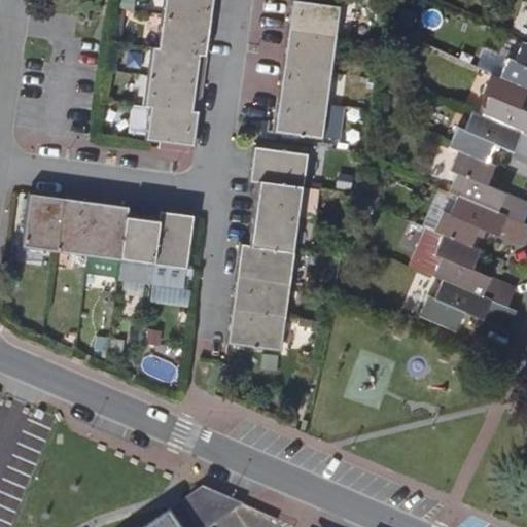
[(210,22),(213,0),(165,0),(164,15),(210,22)]
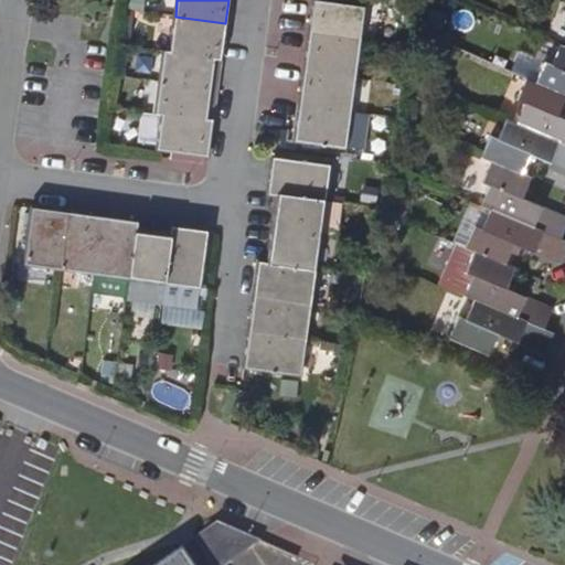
[(313,0),(309,34),(360,42),(364,7),(313,0)]
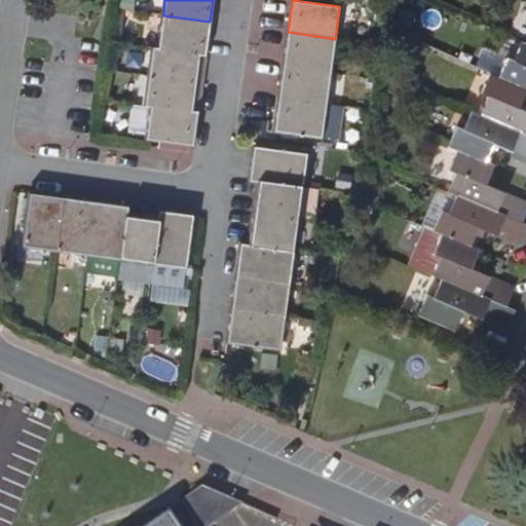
[(159,48),(205,53),(210,22),(163,15),(159,48)]
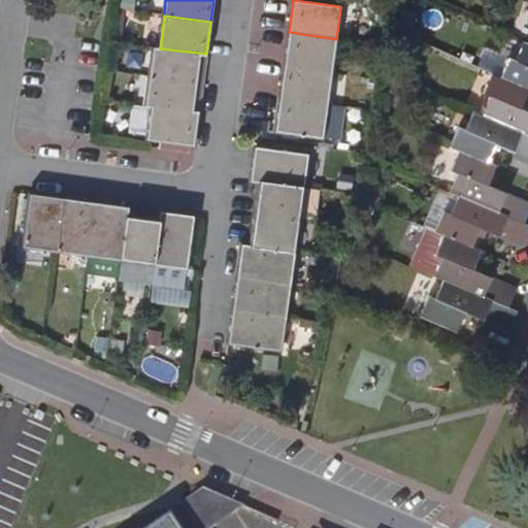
[(289,32),(285,65),(332,70),(336,39),(289,32)]
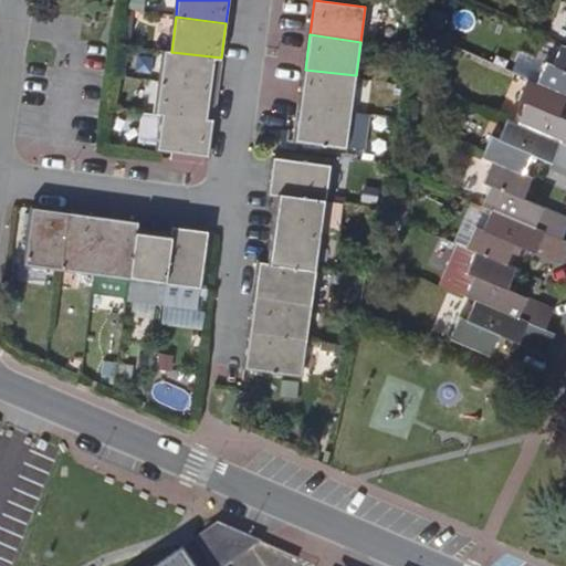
[(565,45),(562,44),(554,64),(546,61),(537,82),(565,94),(565,45)]
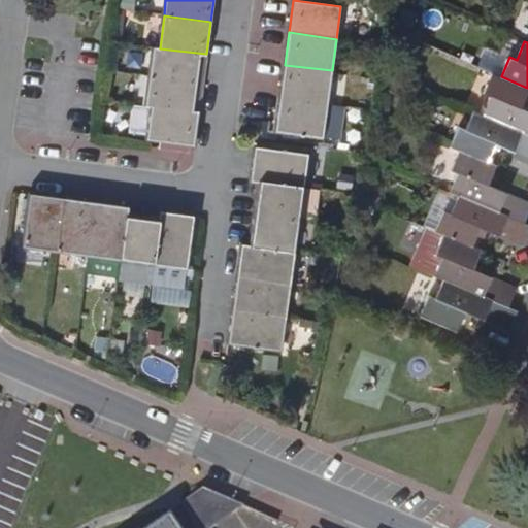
[(202,83),(206,54),(160,48),(153,46),(149,75),(202,83)]
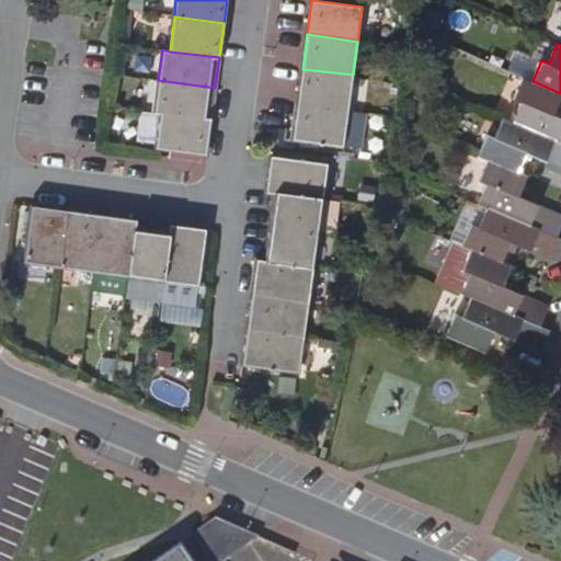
[(353,75),(302,69),(298,103),(347,110),(353,75)]
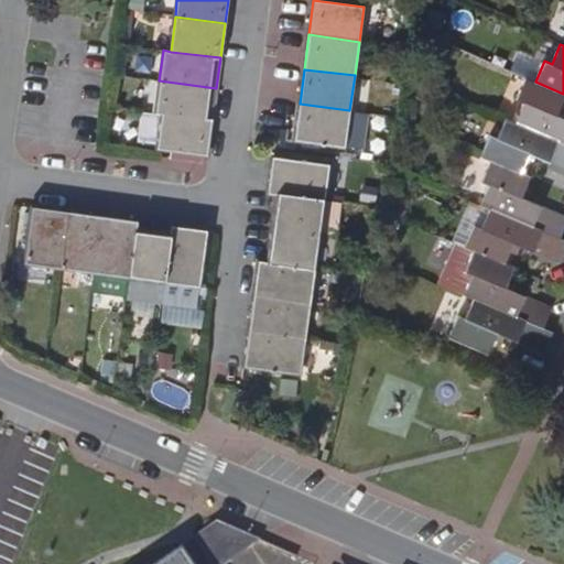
[(563,97),(563,94),(535,82),(525,77),(517,99),(524,102),(516,121),(563,142),(563,118),(556,115),(563,97)]
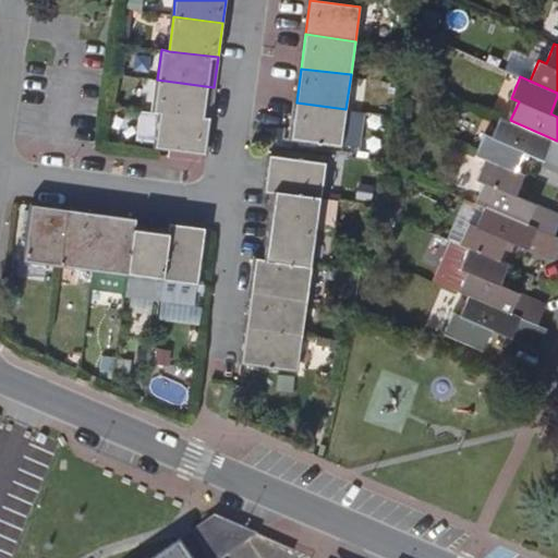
[(154,109),(160,110),(210,117),(214,87),(157,80),(154,109)]
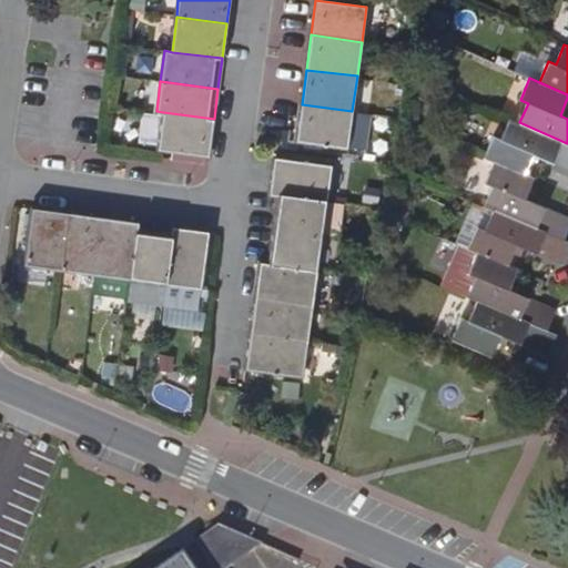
[(302,104),(297,139),(347,145),(352,111),(302,104)]
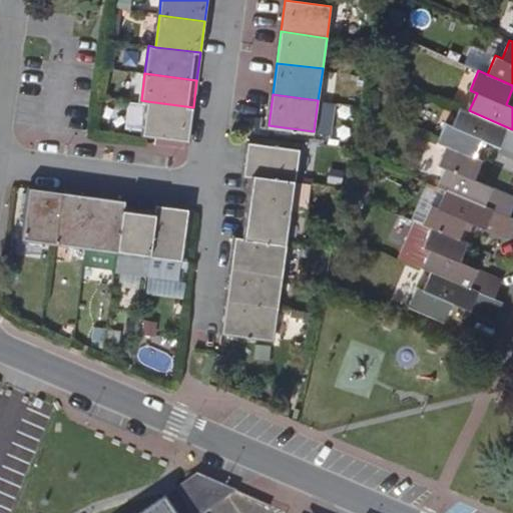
[(188,139),(193,107),(147,101),(142,133),(184,139),(188,139)]
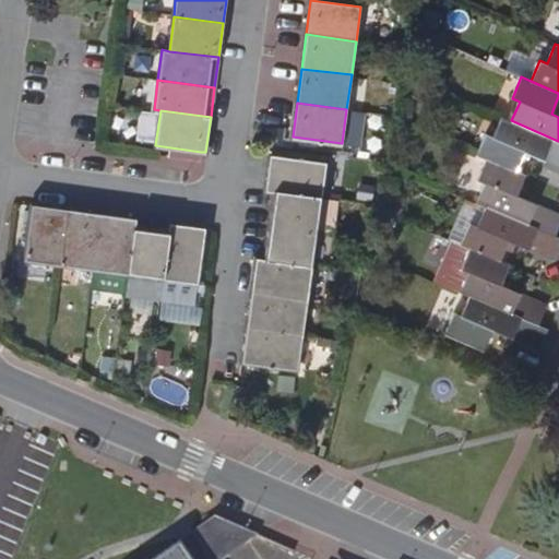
[(347,110),(347,143),(363,143),(363,110),(347,110)]
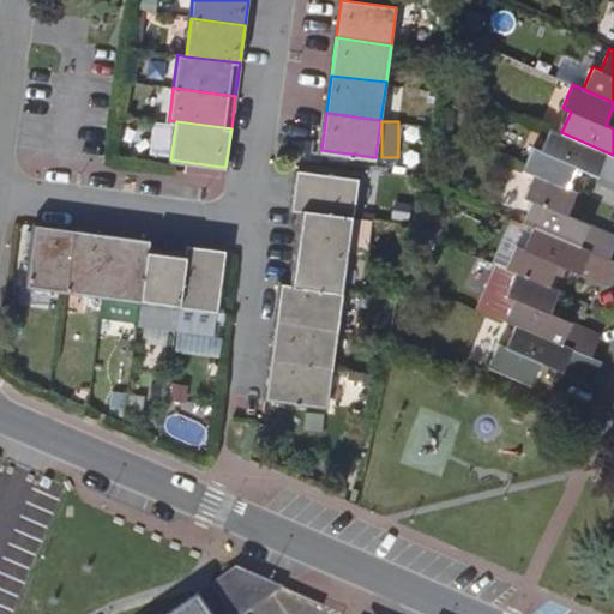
[(613,155),(561,132),(552,127),(542,150),(535,146),(524,170),(534,175),(535,174),(566,187),(576,166),(613,182),(613,155)]
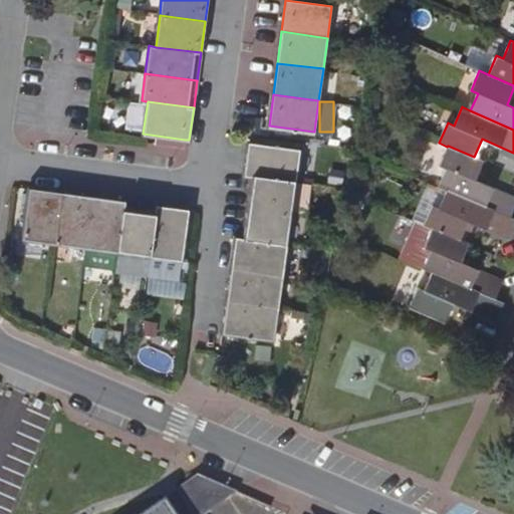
[(244,176),(251,177),(295,183),(299,151),(248,144),(244,176)]
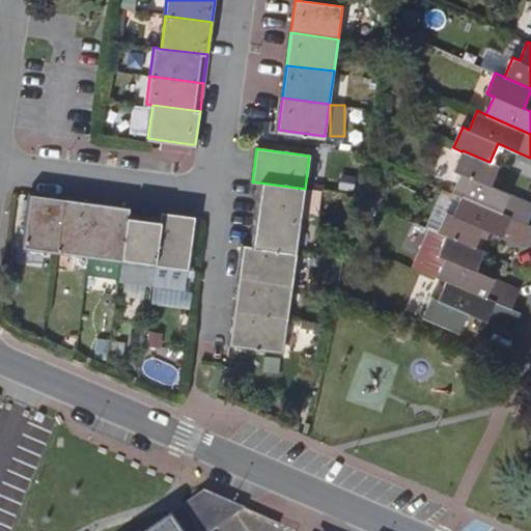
[(463,150),(462,151),(454,169),(462,173),(453,193),(462,197),(463,195),(528,224),(530,215),(530,203),(491,186),(499,166),(490,162),(463,150)]
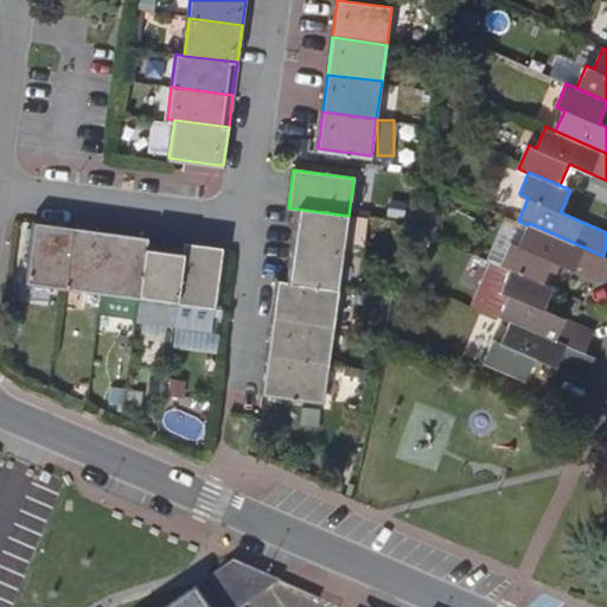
[(296,209),(292,246),(344,253),(349,216),(296,209)]
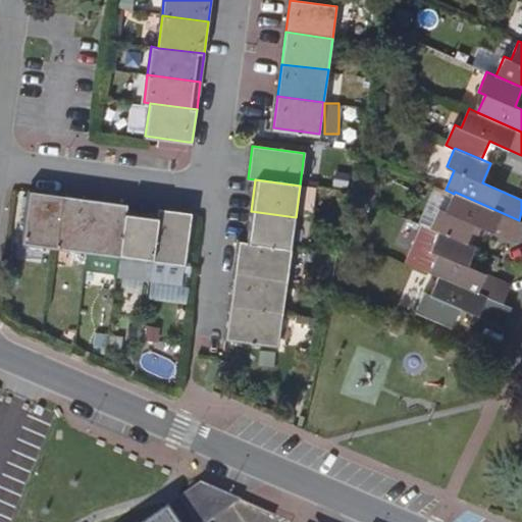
[(315,214),(317,185),(301,184),(299,213),(315,214)]
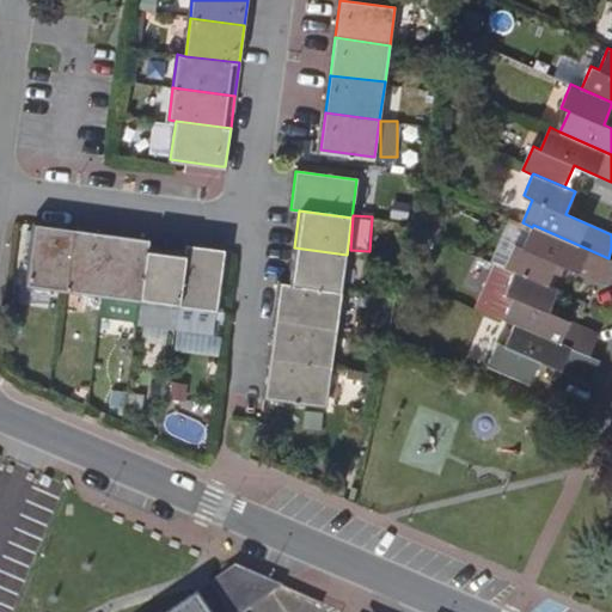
[(75,231),(37,225),(30,287),(67,292),(75,231)]
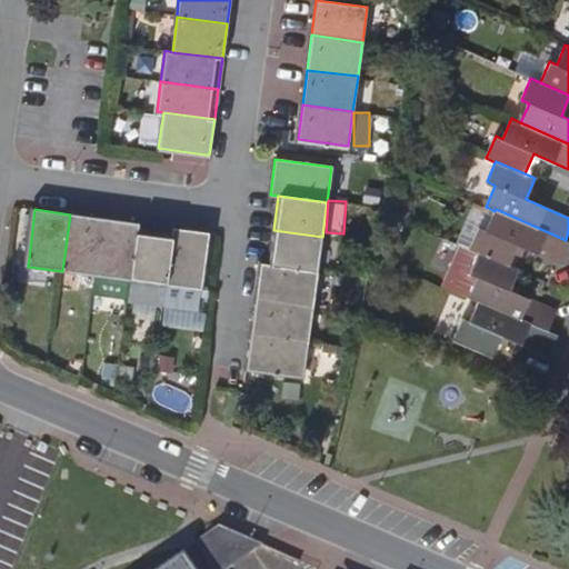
[(496,209),(495,211),(486,230),(479,227),(470,249),(479,252),(509,266),(518,245),(566,266),(568,257),(568,241),(566,240),(496,209)]
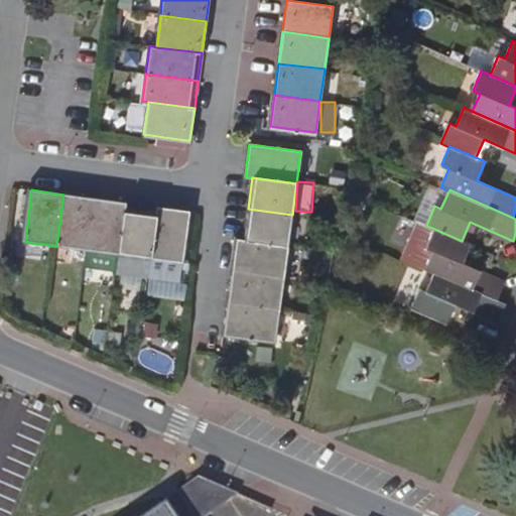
[(88,250),(95,199),(63,195),(56,246),(88,250)]
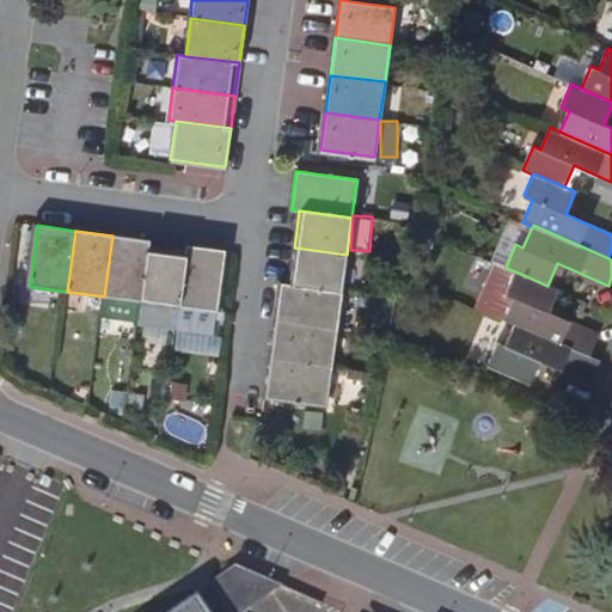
[(150,240),(112,236),(104,297),(141,301),(148,250),(150,240)]
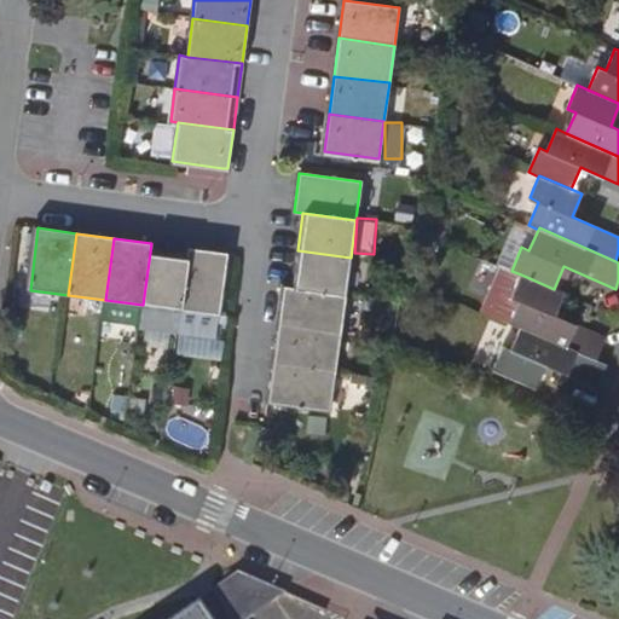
[(219,314),(227,254),(189,248),(187,258),(180,310),(219,314)]
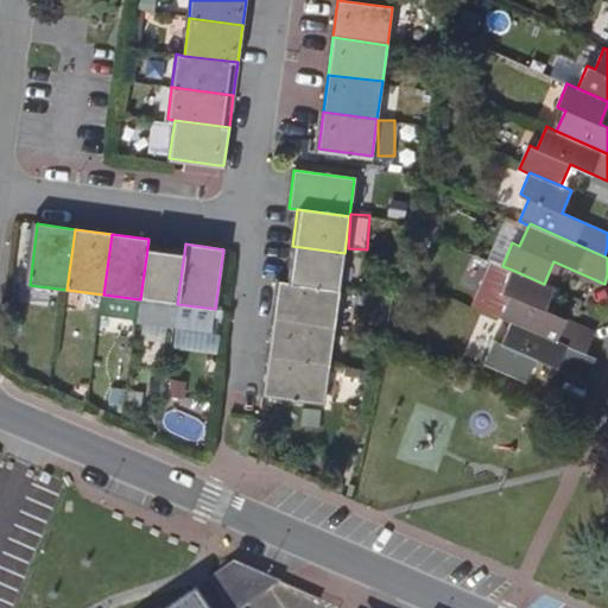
[(292,246),(287,282),(340,290),(344,253),(292,246)]
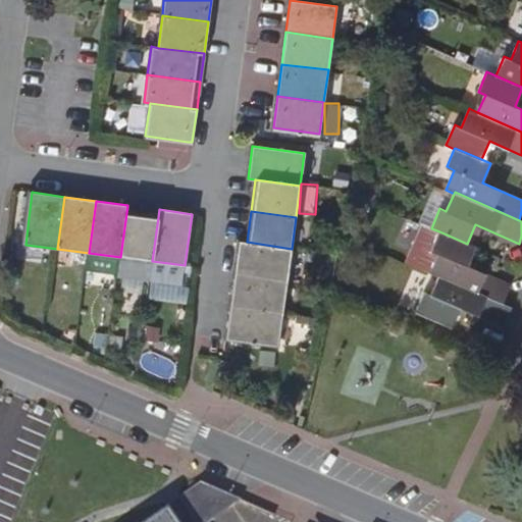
[(158,217),(126,213),(120,257),(152,261),(158,217)]
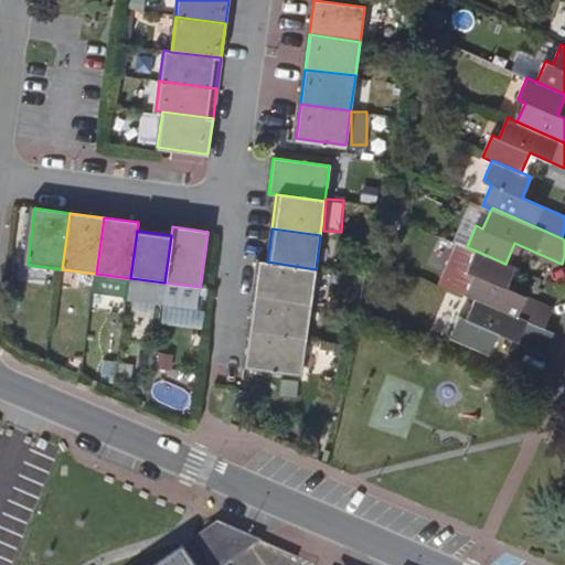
[(505,264),(476,251),(468,272),(475,275),(466,295),(475,299),(545,329),(554,308),(505,288),(515,267),(505,264)]
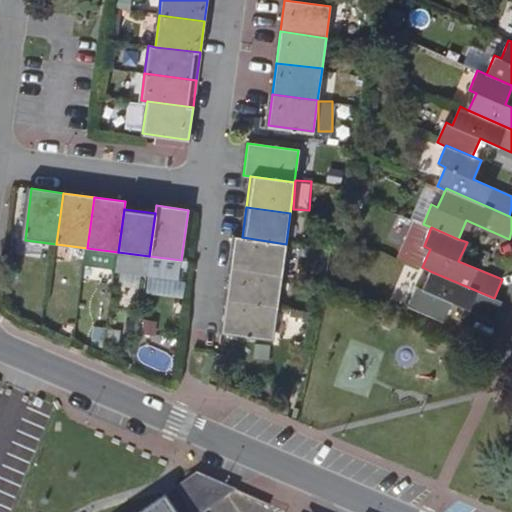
[(286,244),(242,237),(235,236),(231,267),(281,275),(286,244)]
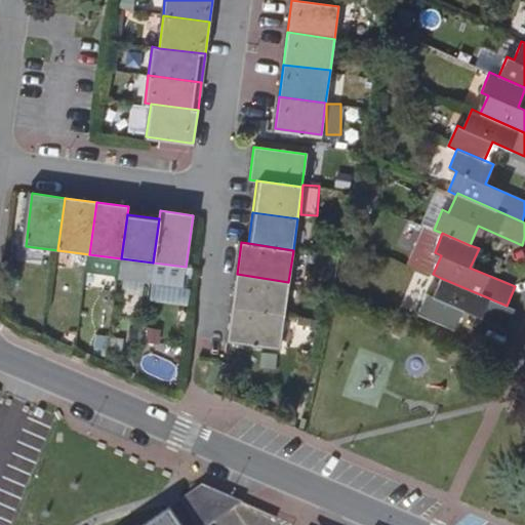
[(237,274),(232,307),(284,315),(288,282),(237,274)]
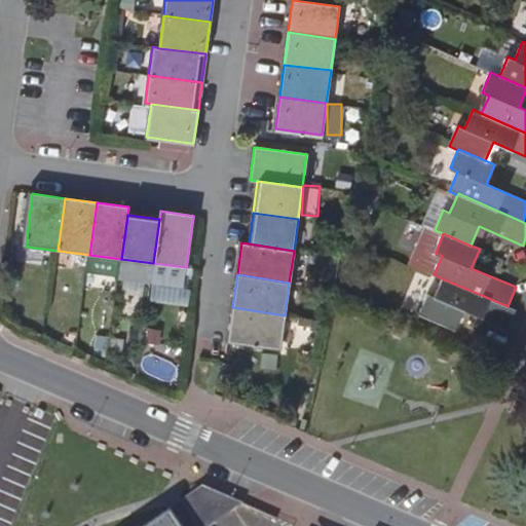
[(516,310),(508,306),(442,278),(434,297),(426,294),(418,313),(456,330),(461,316),(463,310),(508,330),(516,310)]
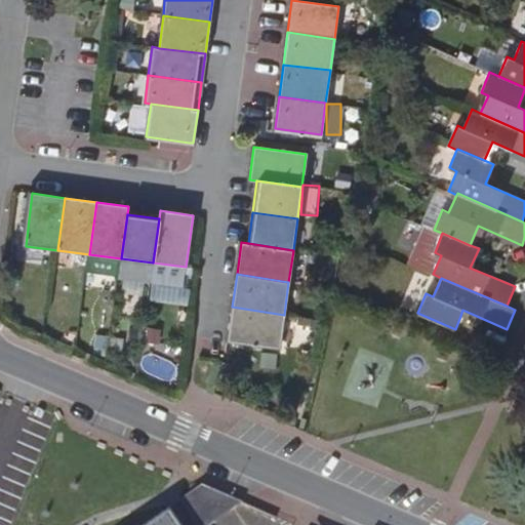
[(284,315),(232,307),(228,338),(280,347),(284,315)]
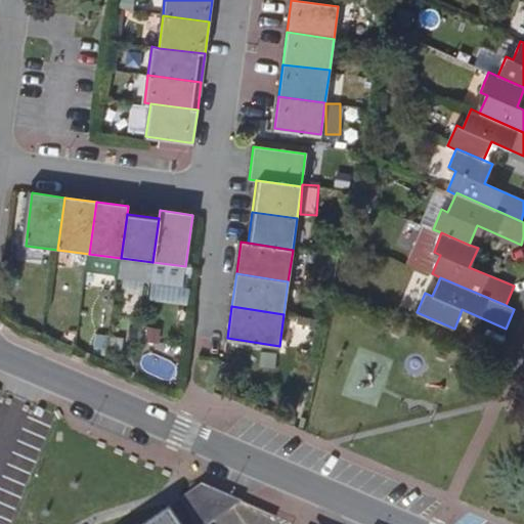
[(207,523),(242,498),(203,481),(182,496),(202,523),(207,523)]
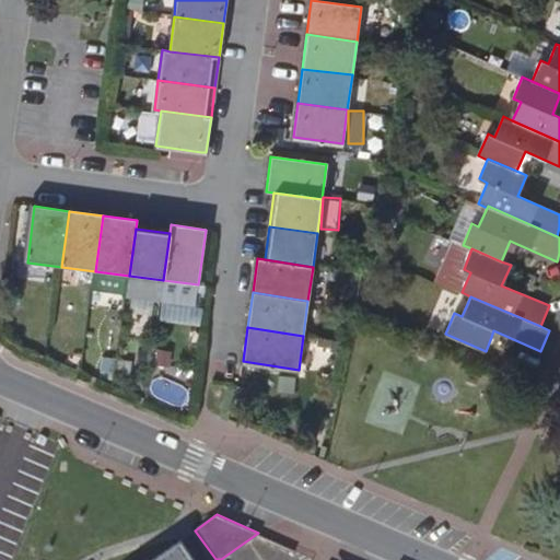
[(190,559),(177,540),(149,559),(190,559)]
